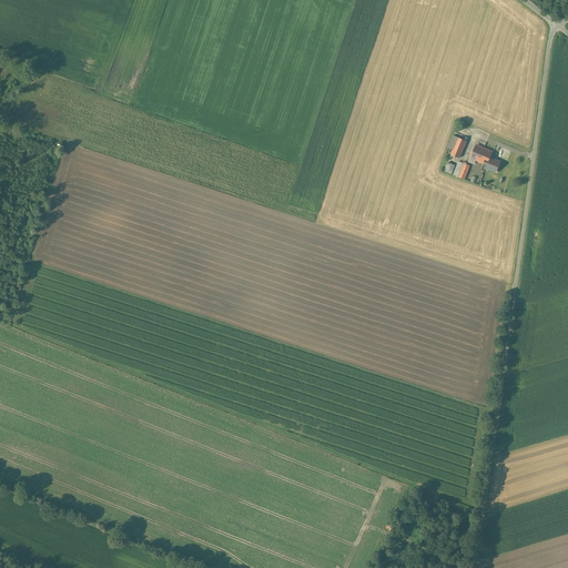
[(458,138),(453,135),(448,148),(453,150),(458,138)]
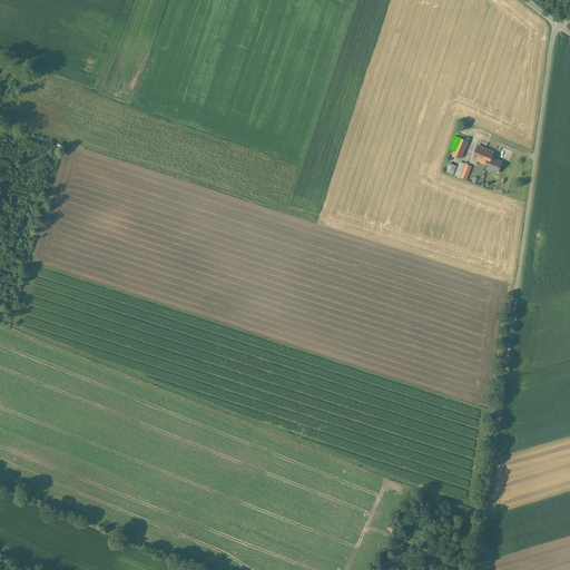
[(468,141),(460,138),(454,150),(452,155),(461,158),(468,141)]
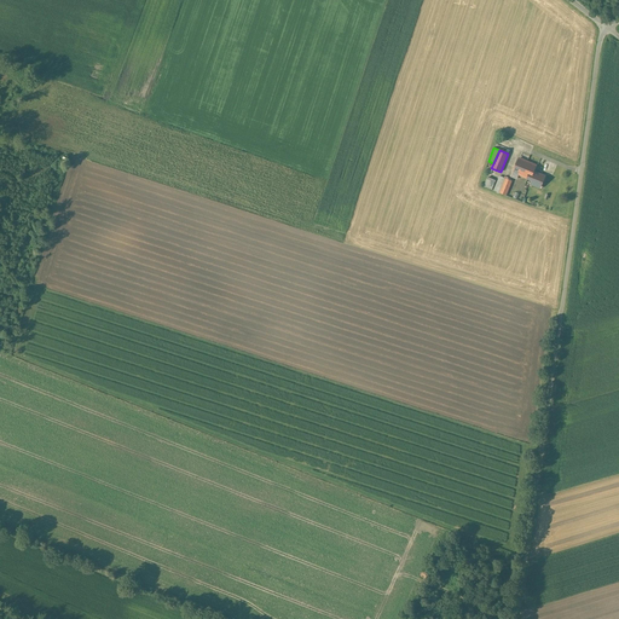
[(527,162),(519,158),(513,172),(527,178),(531,171),(533,172),(536,166),(527,162)]
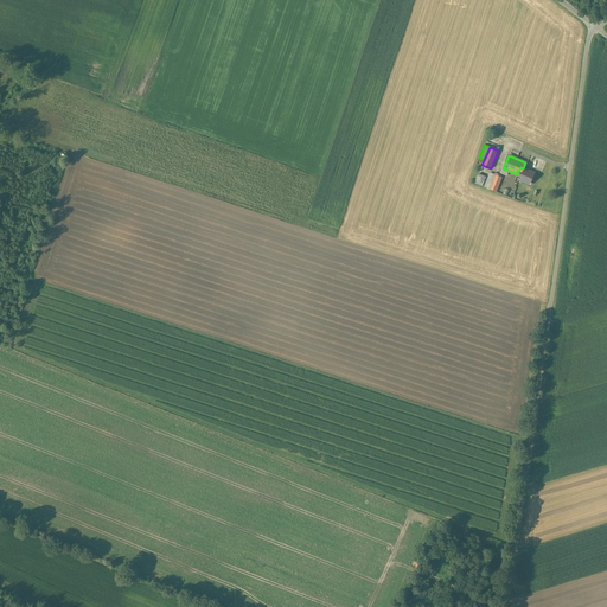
[(523,168),(521,167),(517,174),(522,177),(521,180),(529,184),(534,173),(523,168)]
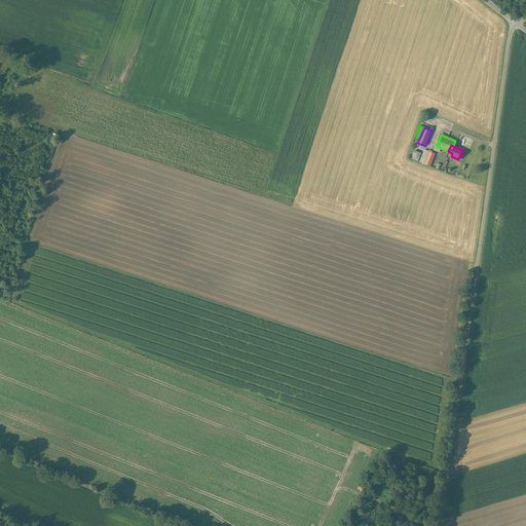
[(428,151),(424,149),(419,161),(429,165),(435,153),(429,151),(430,150),(429,150),(428,151)]
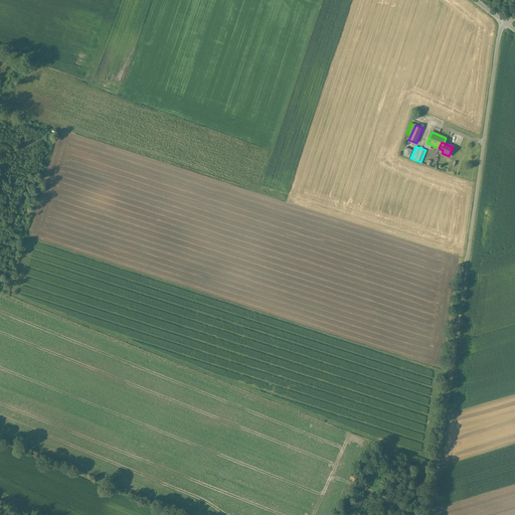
[(412,150),(405,147),(402,155),(409,158),(412,150)]
